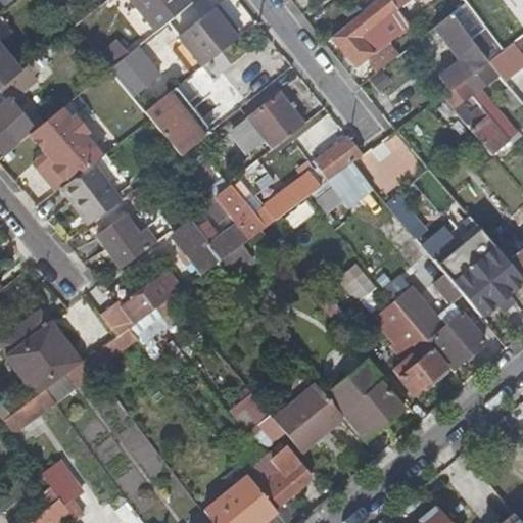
[(68,5),(63,0),(50,0),(60,12),(68,5)]
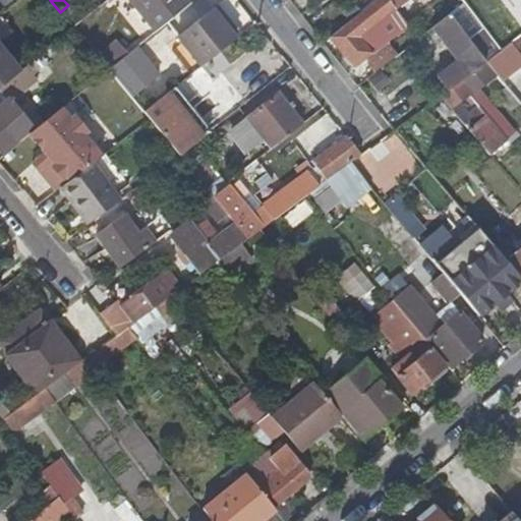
[(127,0),(153,33),(188,4),(185,0),(127,0)]
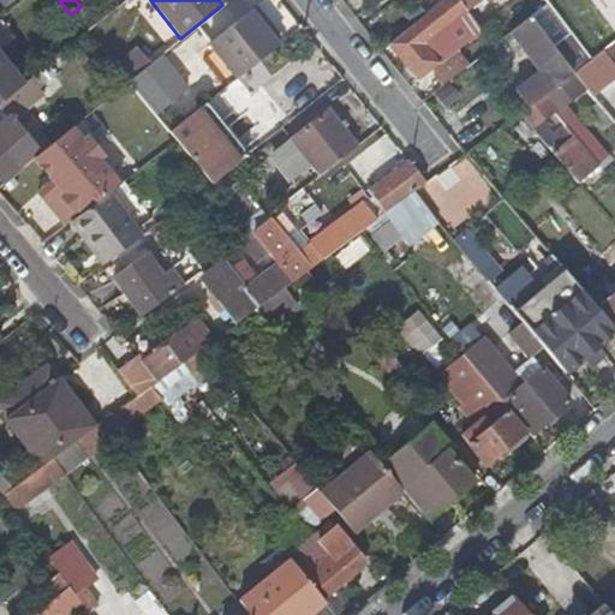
[(473,5),(470,0),(441,0),(389,42),(417,78),(435,63),(421,43),(434,33),(436,35),(473,5)]
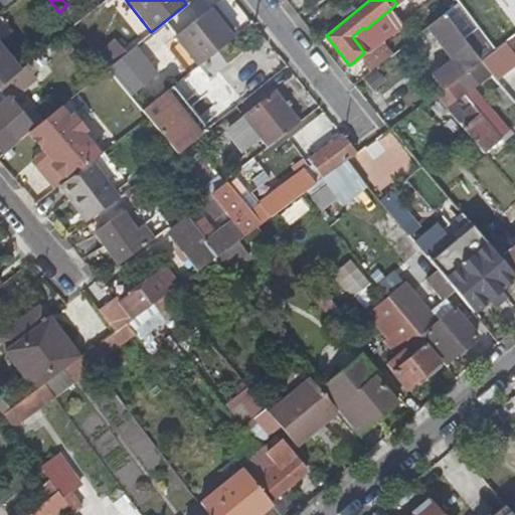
[(431,75),(442,89),(479,61),(494,50),(493,49),(457,2),(427,26),(453,59),(431,75)]
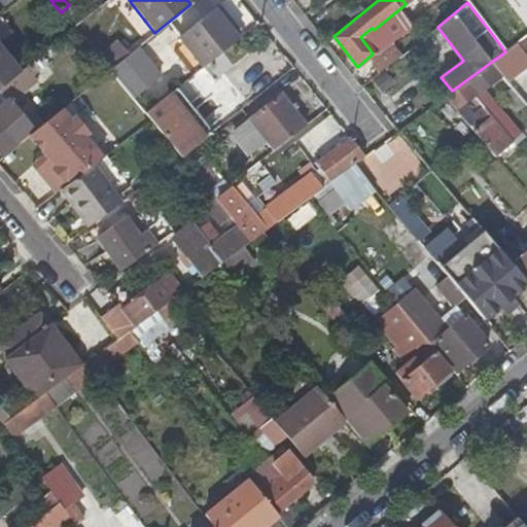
[(217,5),(213,8),(237,38),(241,35),(217,5)]
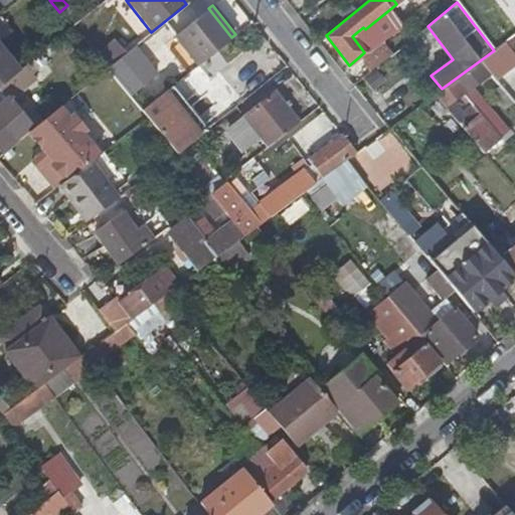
[(173,35),(197,65),(231,37),(208,8),(173,35)]
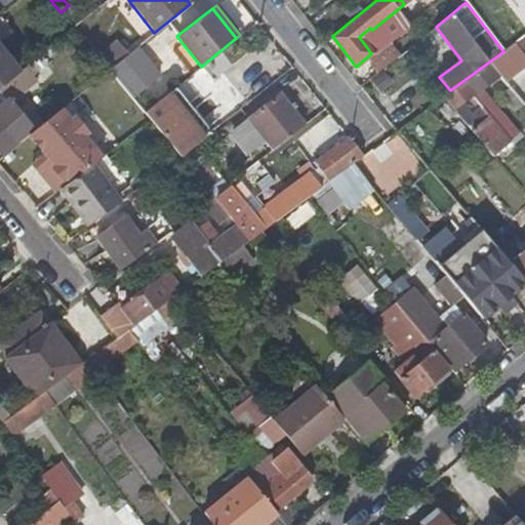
[(114,40),(97,54),(107,65),(123,50),(114,40)]
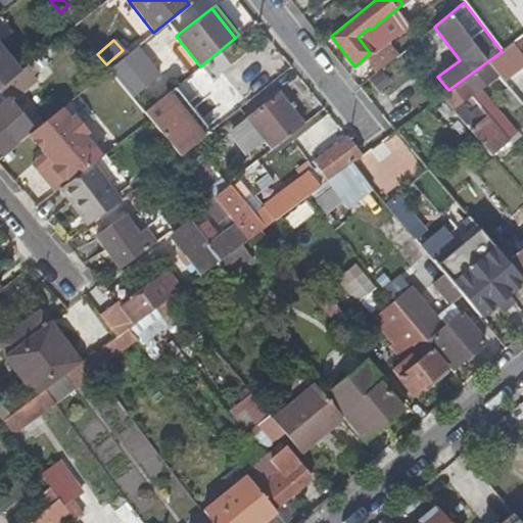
[(518,49),(512,42),(501,50),(502,51),(486,62),(497,76),(498,77),(516,63),(510,55),(518,49)]
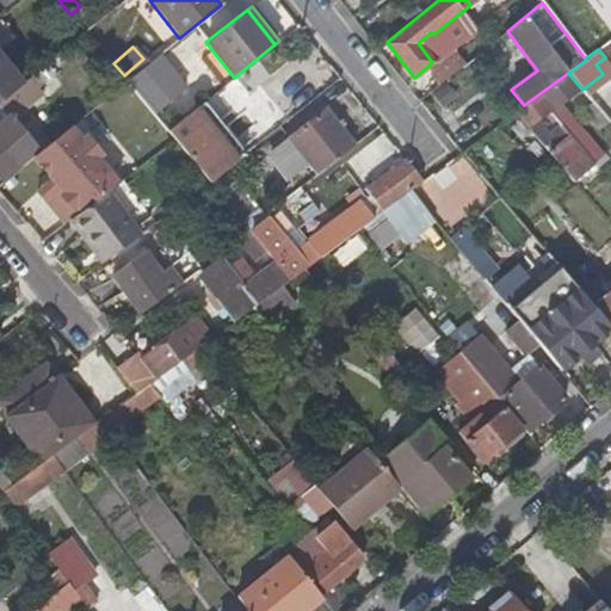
[(436,68),(445,80),(466,65),(456,53),(436,68)]
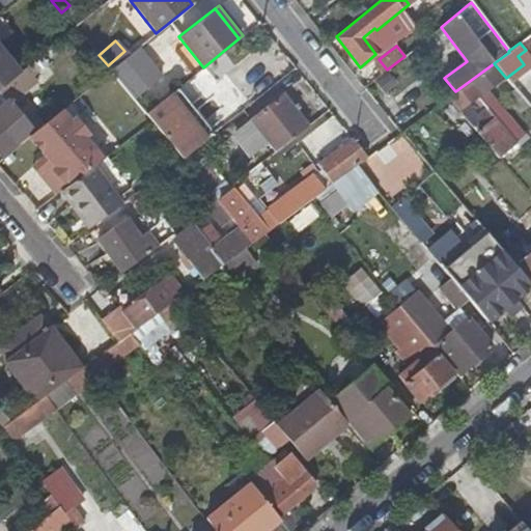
[(160,76),(137,48),(109,71),(132,99),(160,76)]
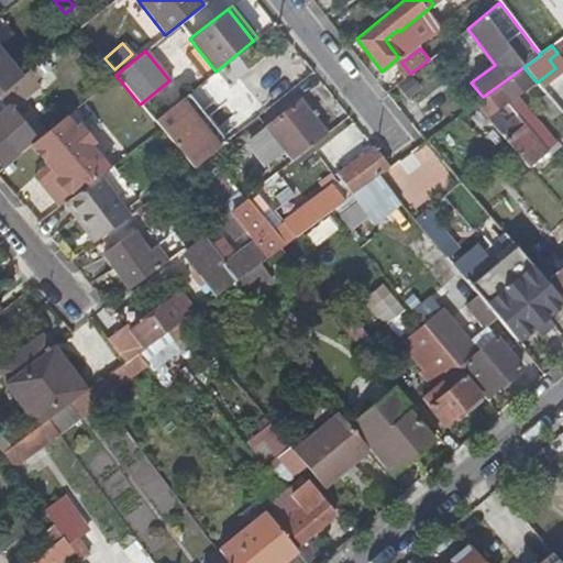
[(0,96),(20,79),(0,55),(0,96)]
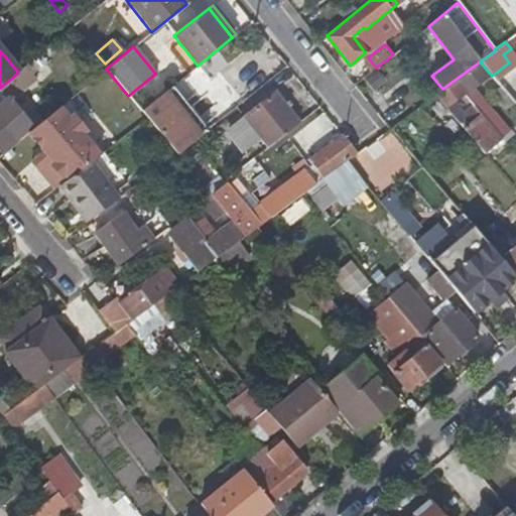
[(446,109),(455,103),(491,75),(480,61),(442,89),(434,95),(446,109)]
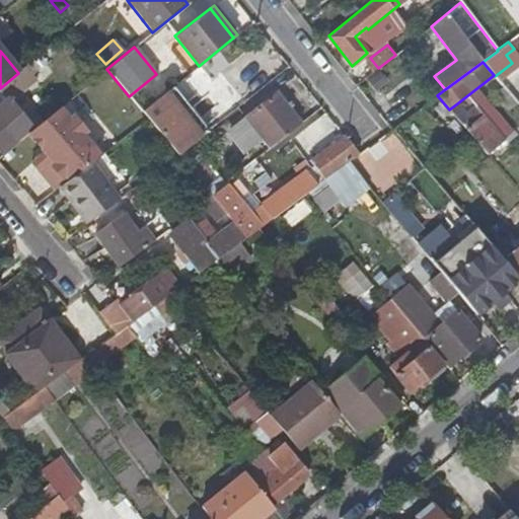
[(0,90),(0,92),(8,102),(36,80),(26,69),(0,90)]
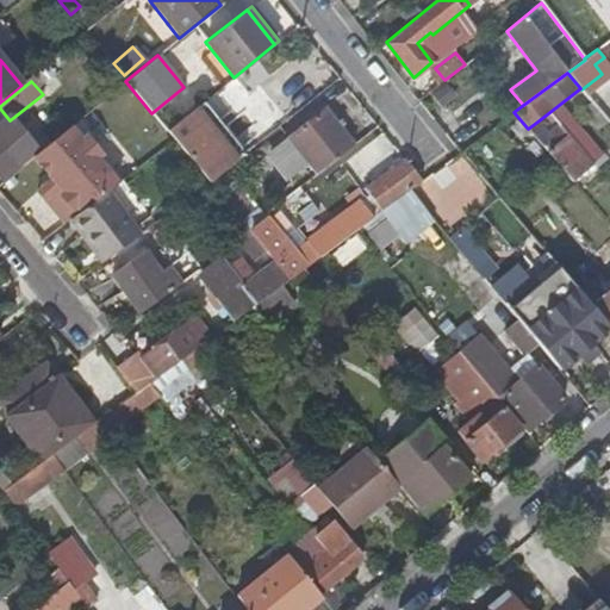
[(174,141),(207,181),(225,168),(241,155),(200,104),(166,131),(174,141)]
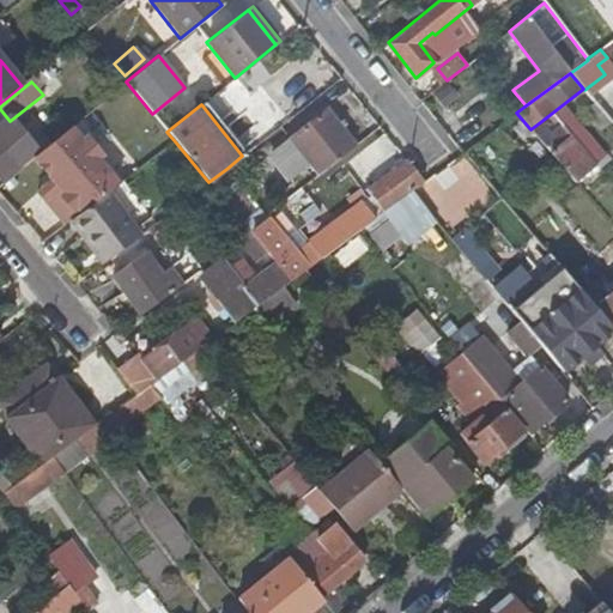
[(314,178),(357,145),(326,107),(261,157),(283,183),(304,167),(314,178)]
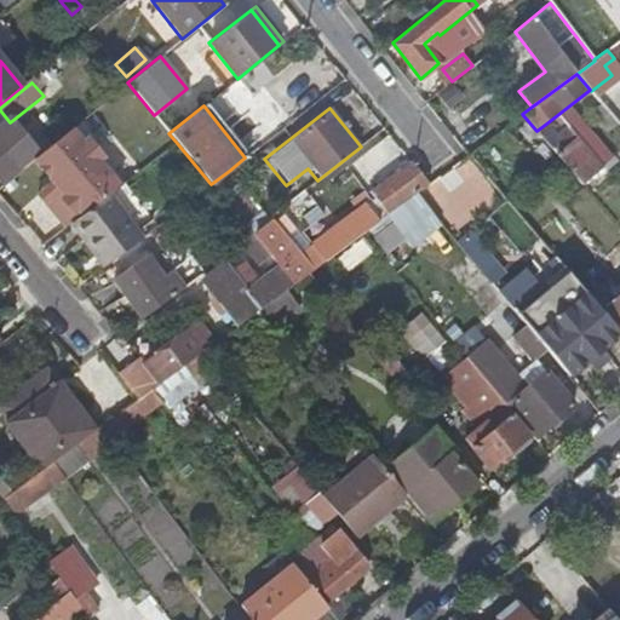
[(579,121),(569,128),(603,170),(610,164),(579,121)]
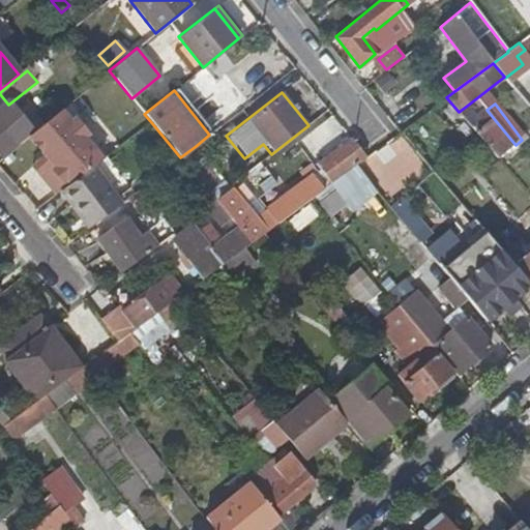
[(467,106),(459,112),(475,131),(483,125),(477,118),(467,106)]
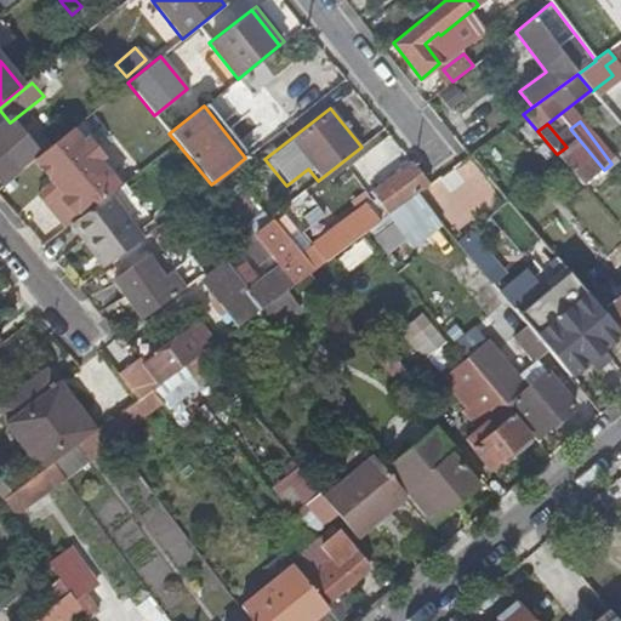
[(0,177),(3,181),(38,153),(23,136),(15,125),(0,136),(0,177)]
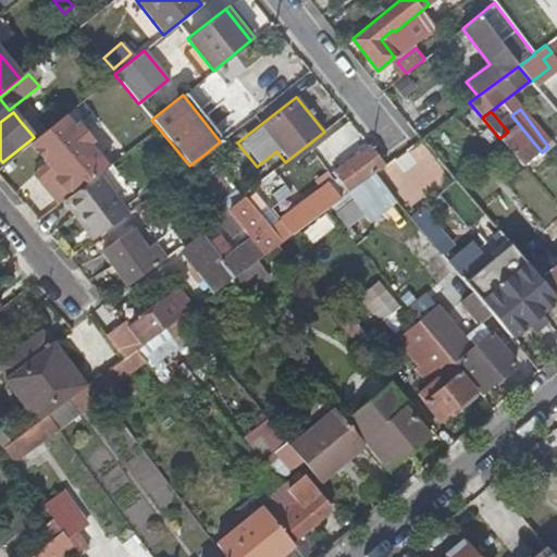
[(508,132),(499,138),(523,168),(542,152),(511,115),(502,124),(508,132)]
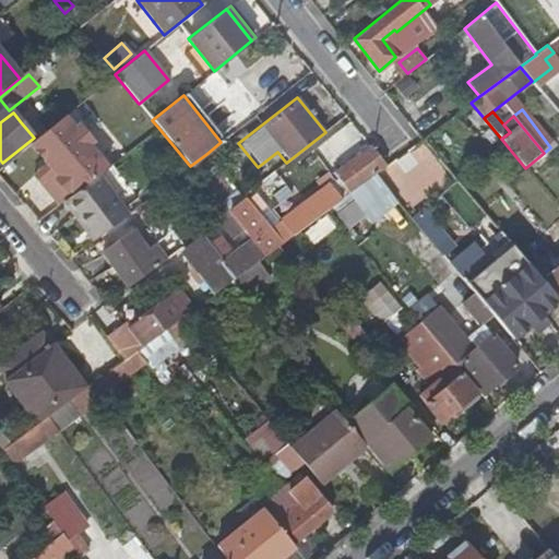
[(51,128),(32,144),(48,165),(44,168),(50,176),(40,183),(58,205),(62,202),(98,175),(108,167),(98,153),(98,151),(51,128)]
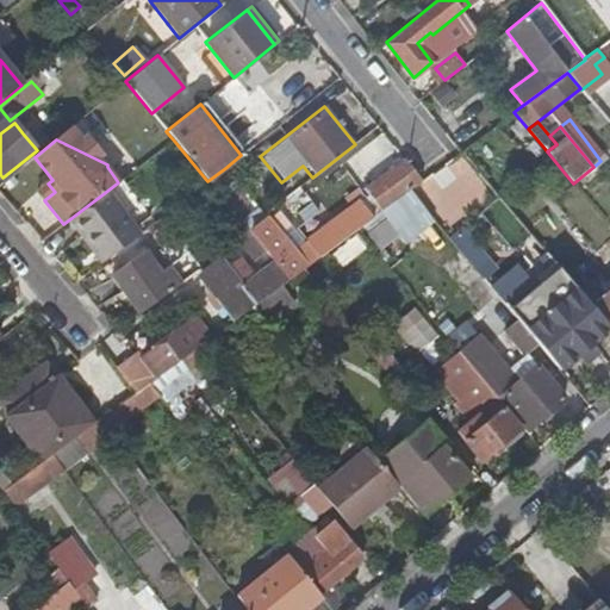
[(366,144),(338,166),(350,180),(378,159),(366,144)]
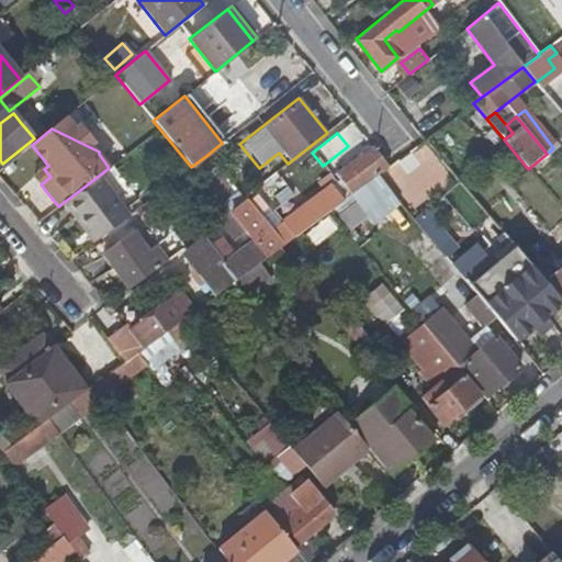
[(347,200),(389,168),(373,146),(330,178),(347,200)]
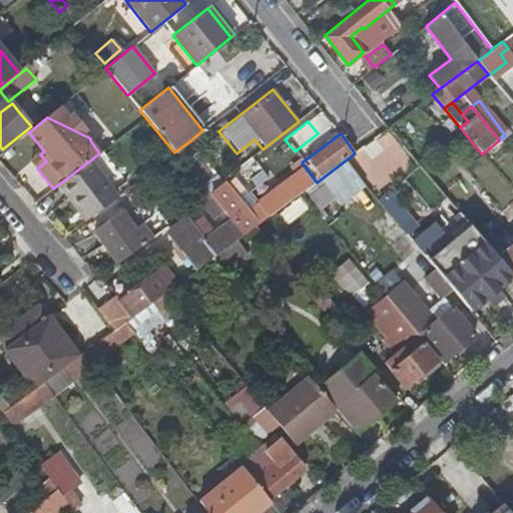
[(183,163),(198,151),(189,141),(174,152),(183,163)]
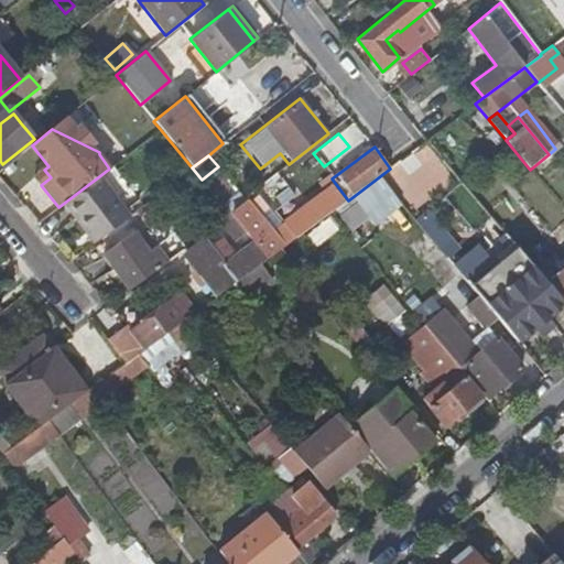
[(218,166),(202,180),(212,192),(227,210),(242,198),(218,166)]
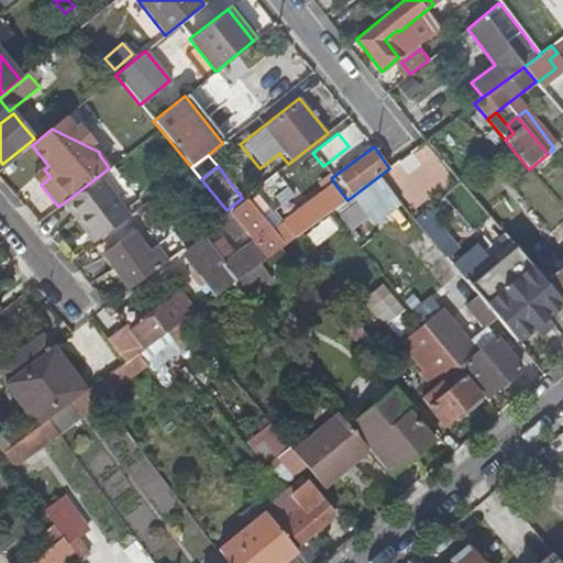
[(34,177),(41,185),(51,177),(44,169),(34,177)]
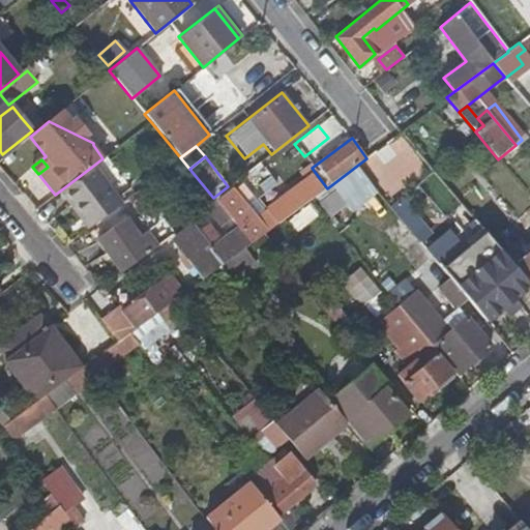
[(93,166),(59,192),(88,229),(122,203),(93,166)]
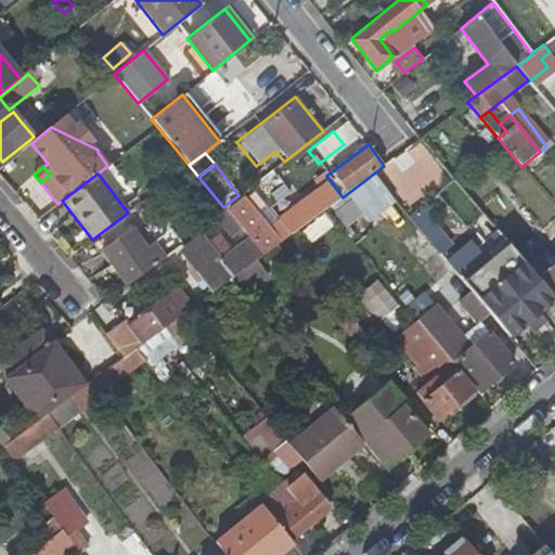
[(365,224),(392,204),(372,177),(345,197),(365,224)]
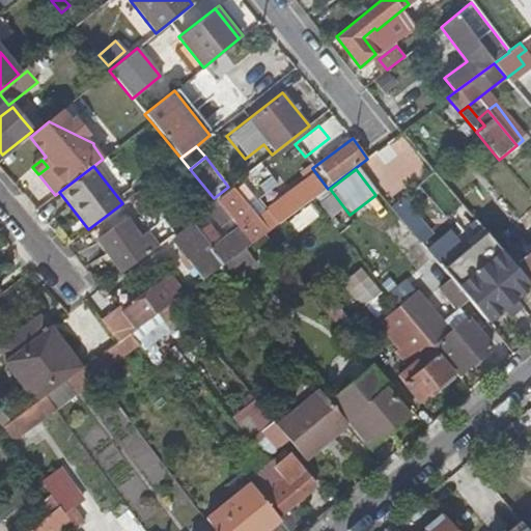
[(261,211),(274,226),(322,189),(309,174),(261,211)]
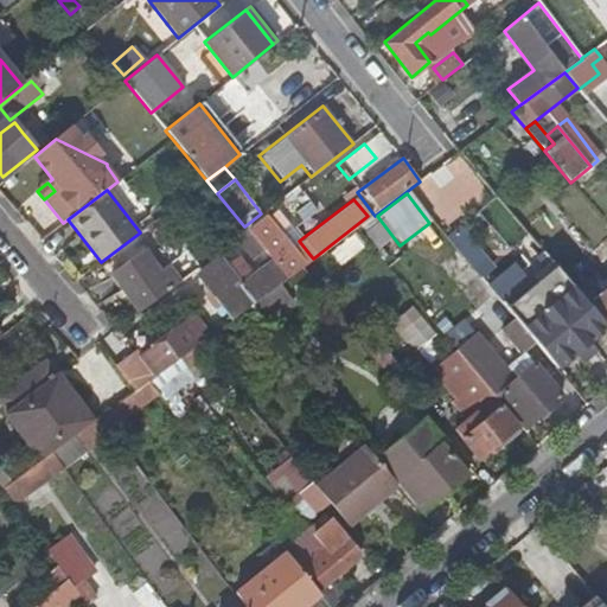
[(276,211),(266,219),(276,234),(287,224),(276,211)]
